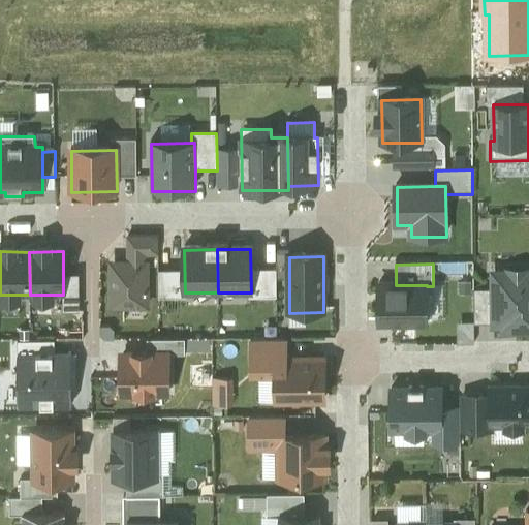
[(113,265),(113,307),(147,307),(146,265),(113,265)]
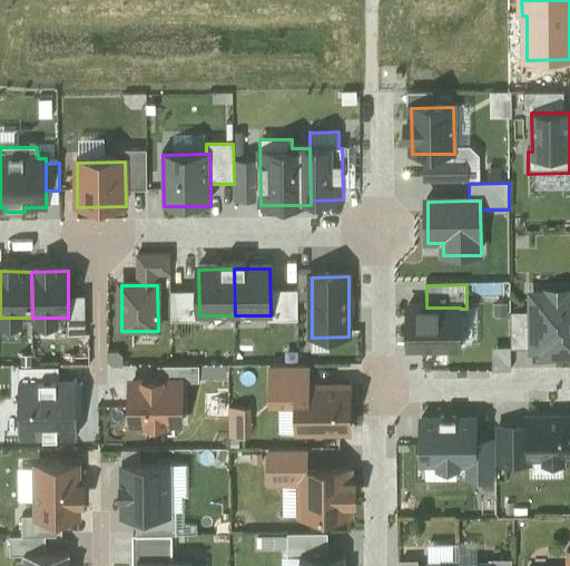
[(569,360),(569,292),(531,293),(531,314),(531,351),(531,354),(543,354),(543,360),(569,360)]
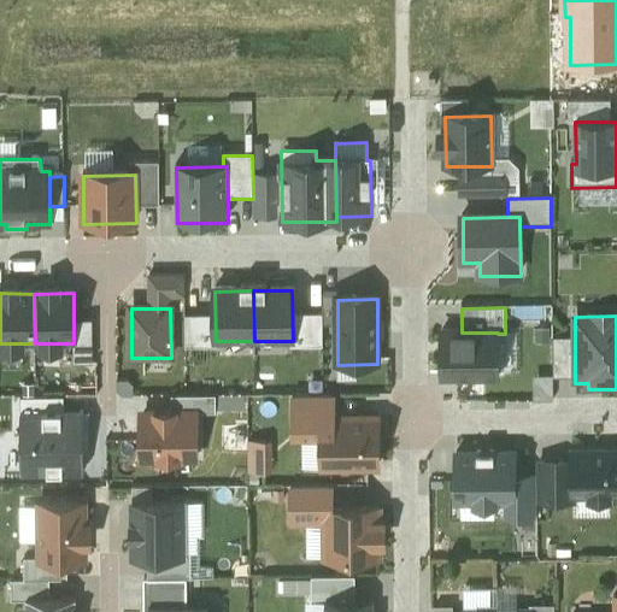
[(442,333),(442,378),(460,378),(460,382),(481,382),(481,378),(498,378),(498,334),(498,333),(462,333),(442,333)]
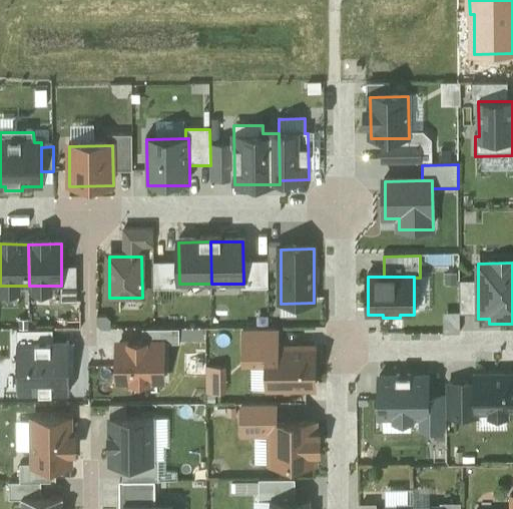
[(478,316),(478,283),(460,283),(461,316),(478,316)]
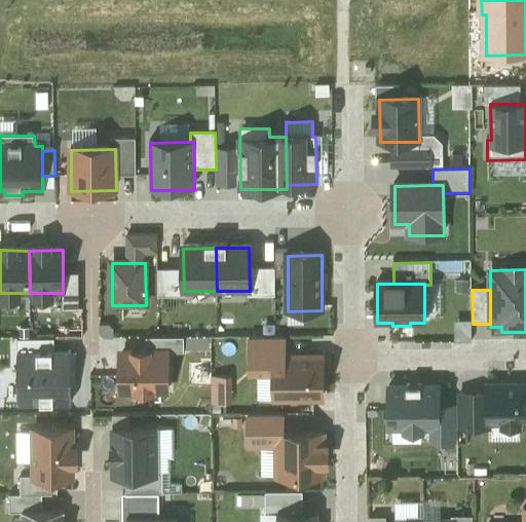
[(19,356),(52,356),(52,339),(19,339),(19,356)]
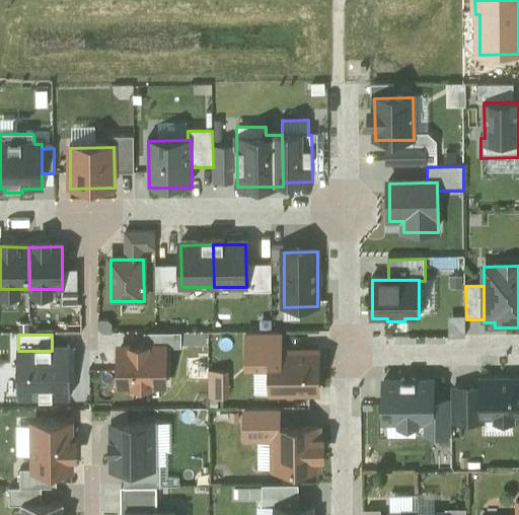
[(268,345),(268,390),(319,390),(319,345),(268,345)]
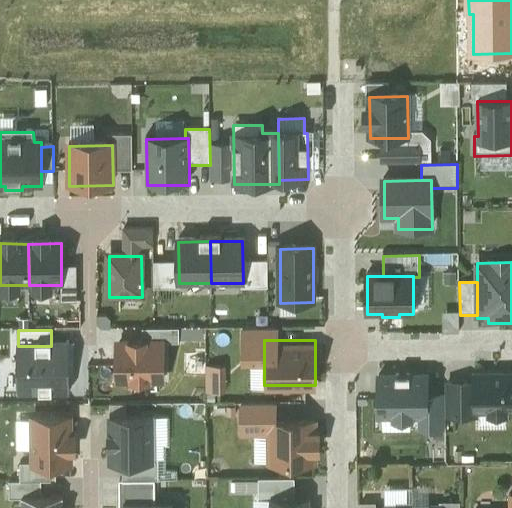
[(117,344),(118,382),(163,382),(163,344),(117,344)]
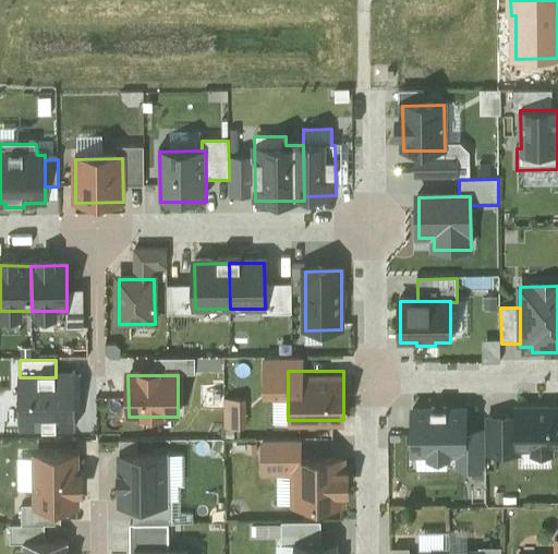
[(20,377),(21,428),(75,428),(75,377),(56,377),(20,377)]
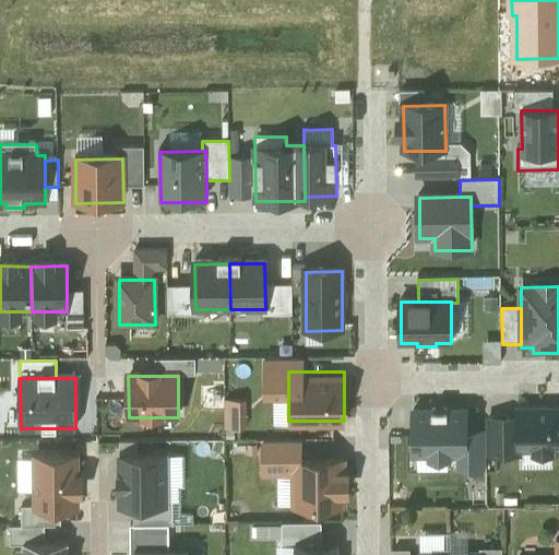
[(558,411),(518,412),(519,451),(558,450),(558,411)]
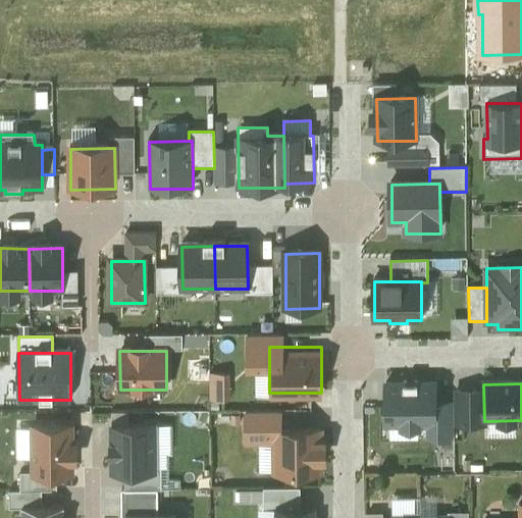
[(386,385),(386,425),(435,425),(435,385),(386,385)]
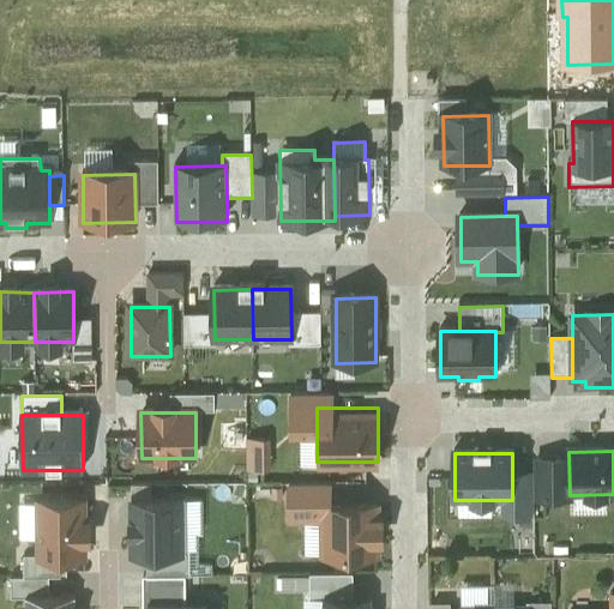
[(337,495),(337,500),(360,500),(359,483),(343,483),(343,495),(337,495)]
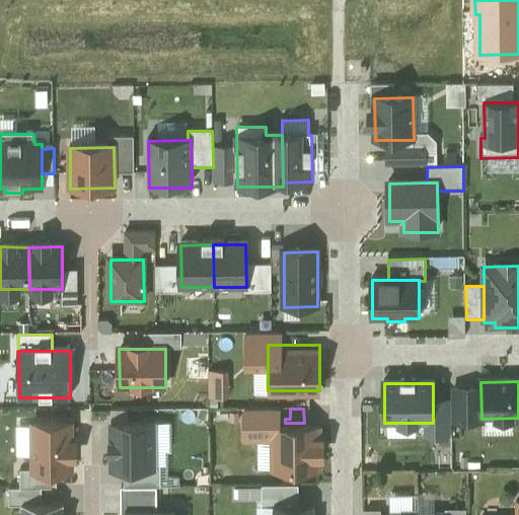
[(33,472),(72,472),(71,425),(33,426),(33,472)]
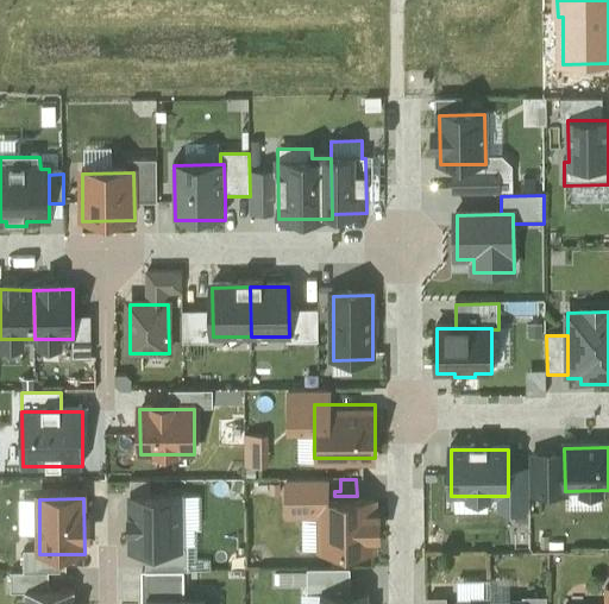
[(131,551),(181,551),(181,498),(131,498),(131,551)]
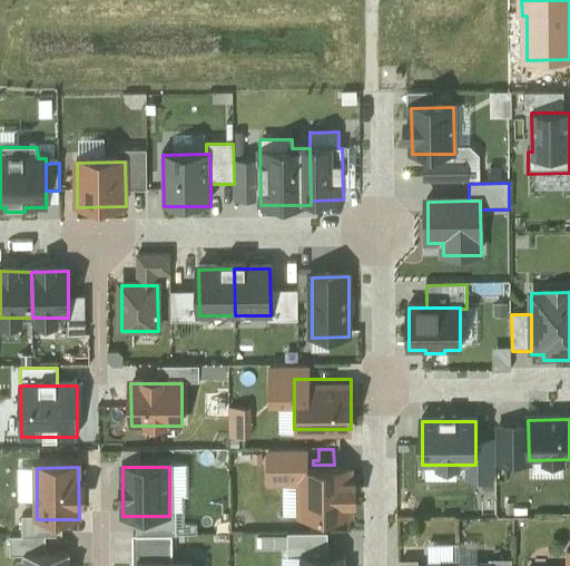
[(300,467),(300,517),(347,516),(347,467),(300,467)]
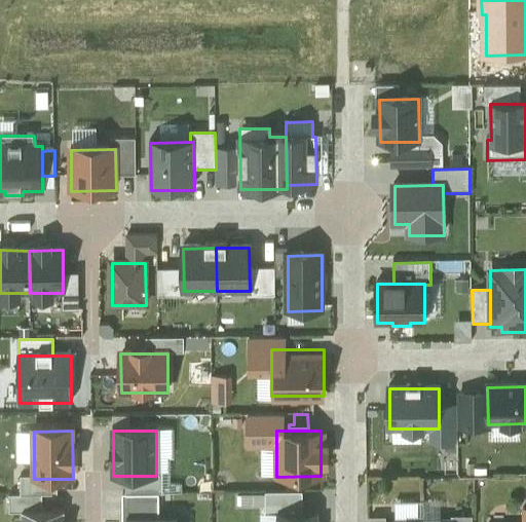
[(277,514),(302,514),(302,494),(266,494),(266,515),(277,514)]
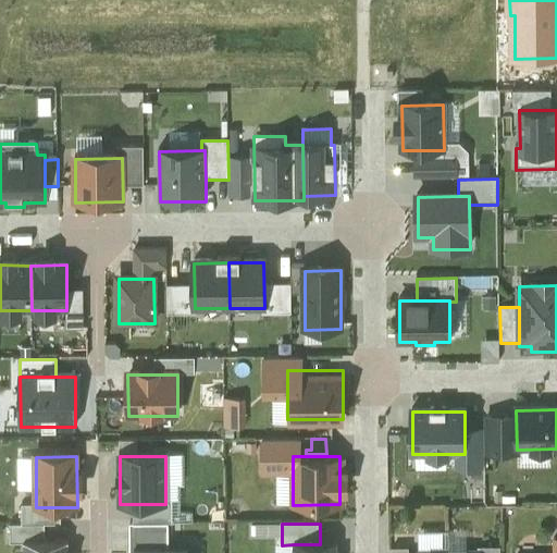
[(134,525),(134,549),(169,549),(169,525),(134,525)]
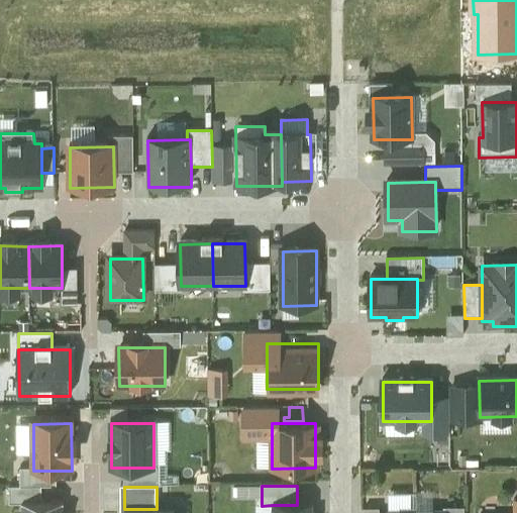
[(22,504),(22,512),(64,512),(64,503),(22,504)]
